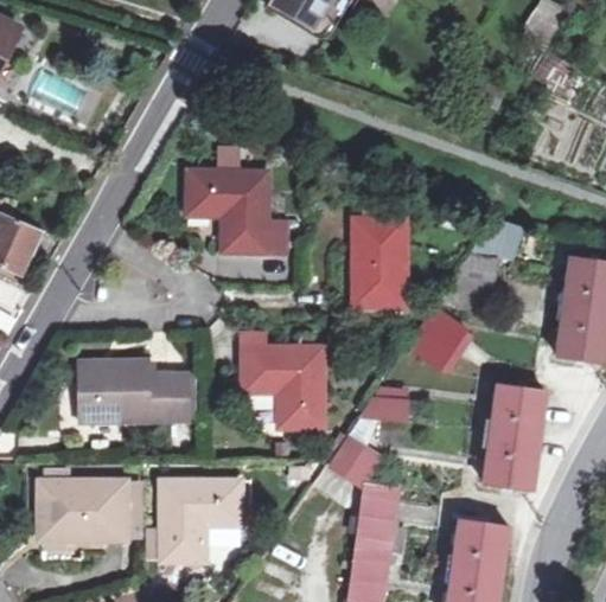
[(278,0),(274,8),(310,30),(316,19),(286,1),(287,0),(278,0)]
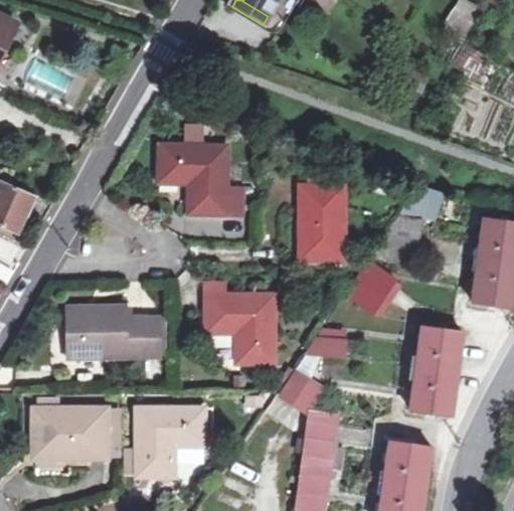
[(243,0),(242,1),(268,16),(271,11),(278,0),(243,0)]
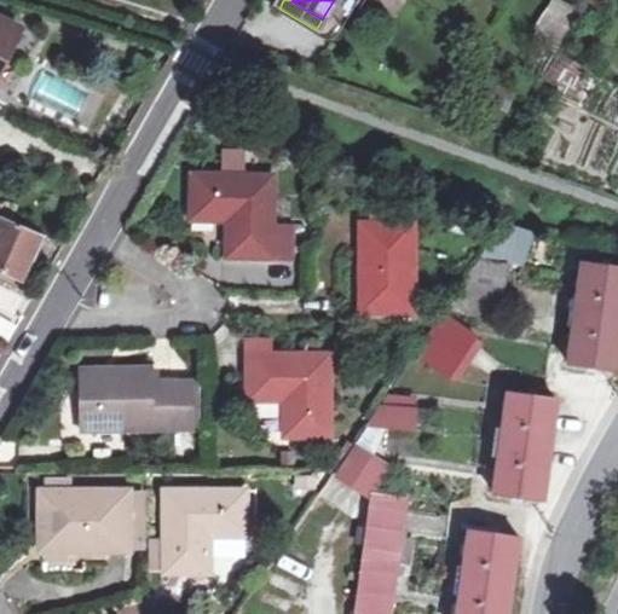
[(334,0),(325,13),(345,24),(359,0),(334,0)]
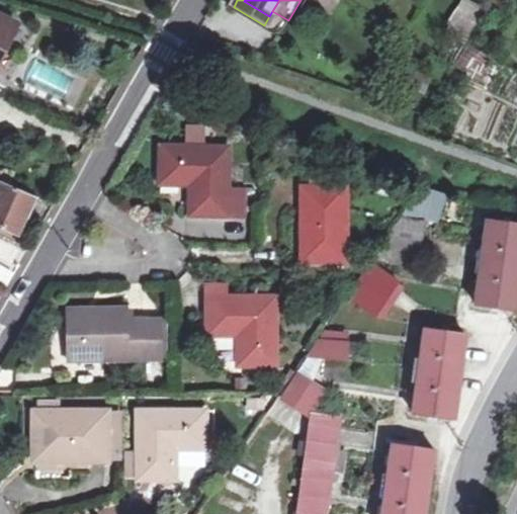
[(0,48),(14,19),(0,12),(0,48)]
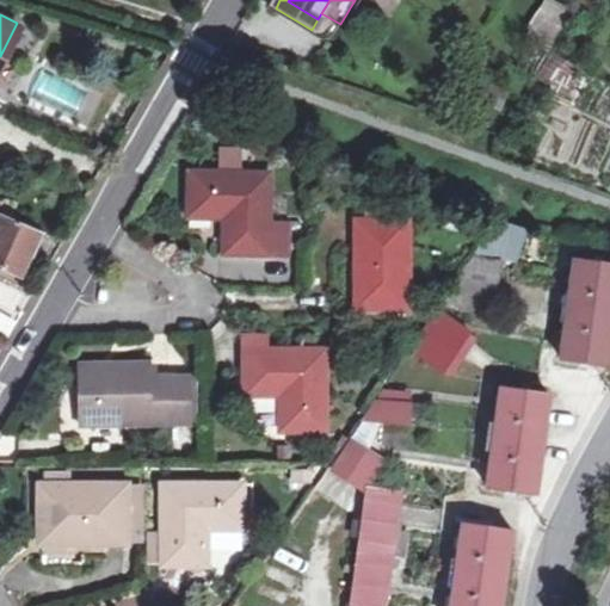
[(550,49),(565,25),(562,24),(550,17),(523,67),(527,69),(535,73),(537,74),(550,49)]
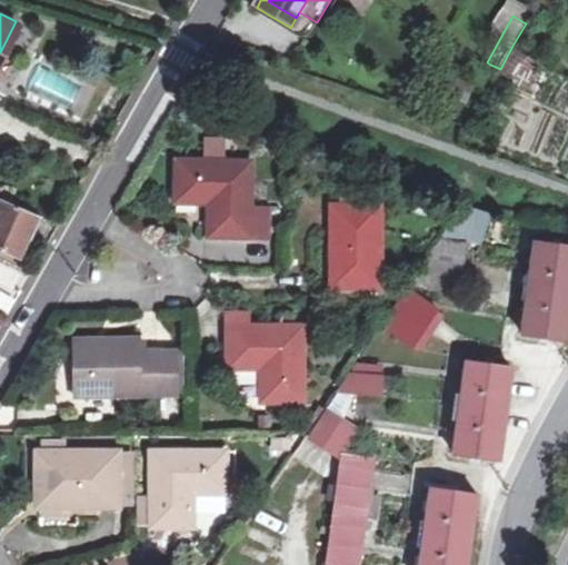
[(472,87),(449,76),(442,92),(466,102),(472,87)]
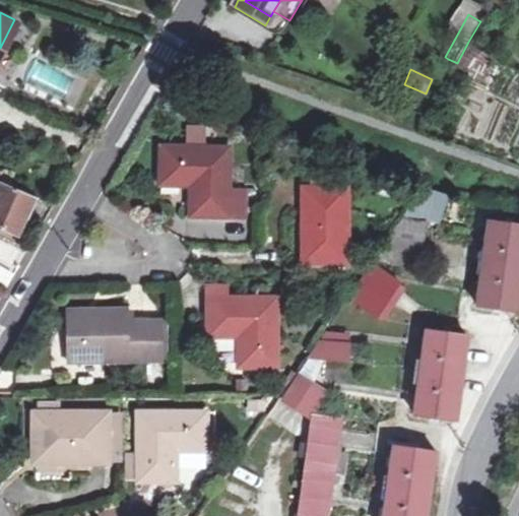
[(229,141),(160,142),(161,182),(188,182),(188,209),(231,209),(229,141)]
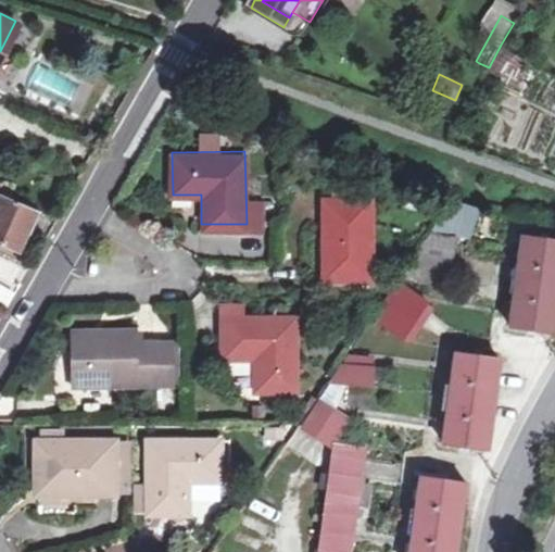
[(37,205),(0,187),(0,237),(16,245),(37,205)]
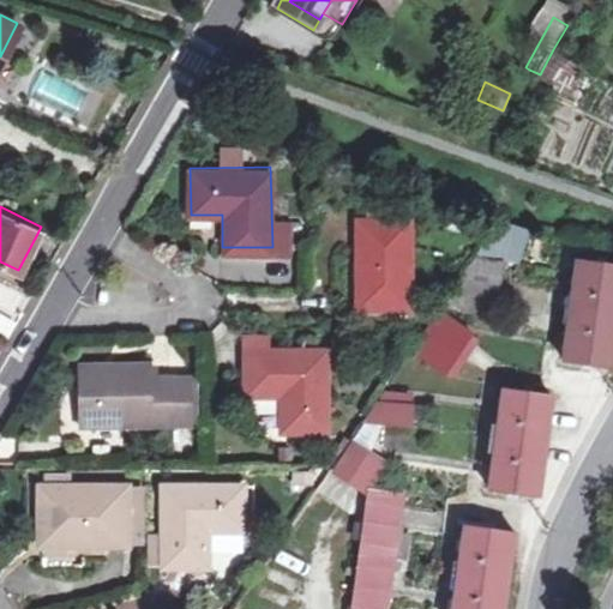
[(407,217),(356,216),(354,305),(406,306),(407,217)]
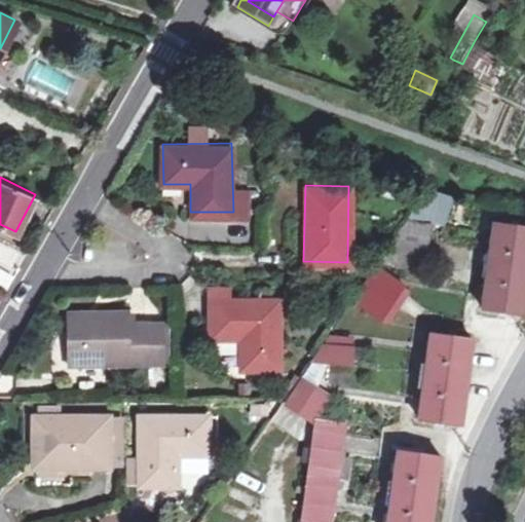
[(427,186),(408,216),(436,222),(443,224),(451,197),(427,186)]
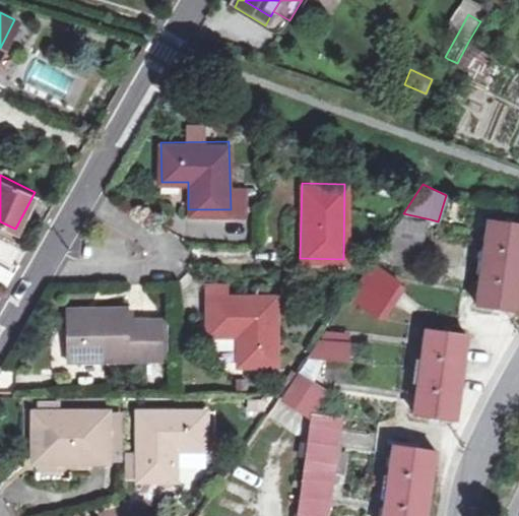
[(403,213),(401,217),(430,222),(431,219),(403,213)]
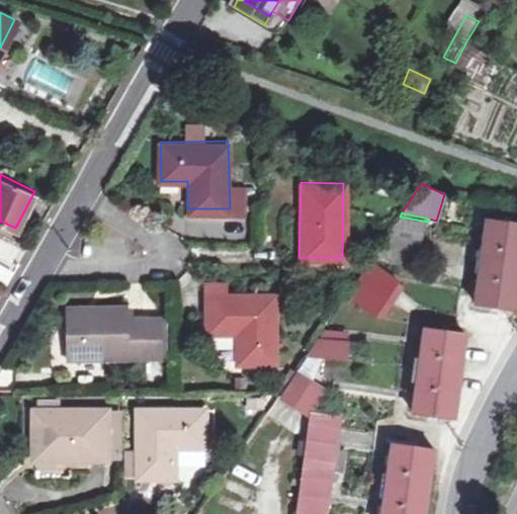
[(482,261),(516,265),(516,222),(506,221),(505,218),(488,215),(482,261)]
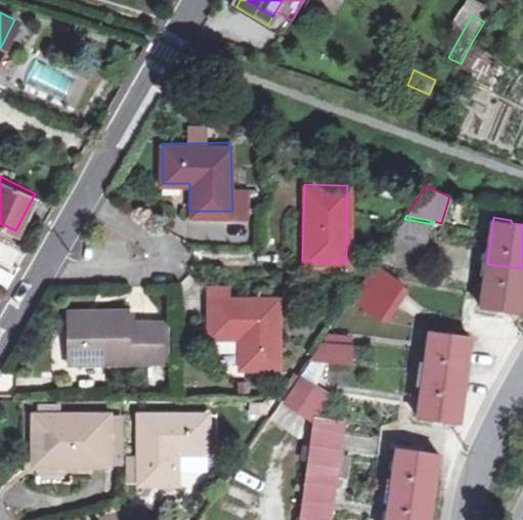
[(404,219),(397,228),(430,235),(433,224),(404,219)]
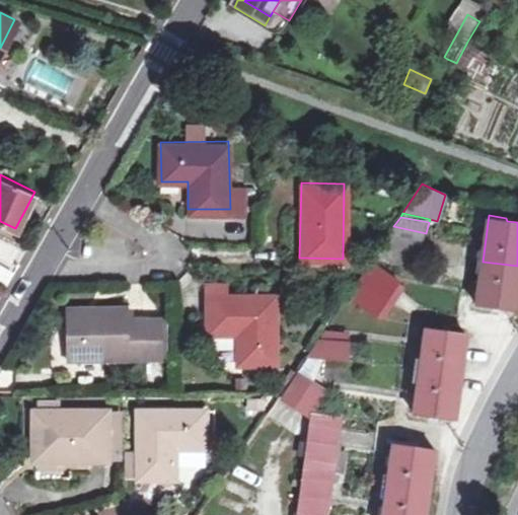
[(426,233),(393,226),(382,242),(421,250),(426,233)]
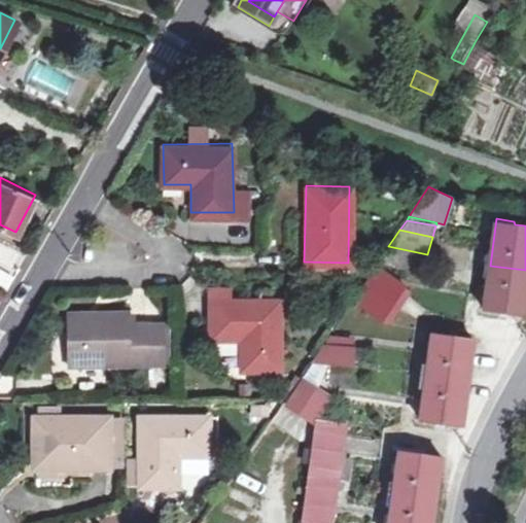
[(0,281),(6,284),(24,250),(0,238),(0,281)]
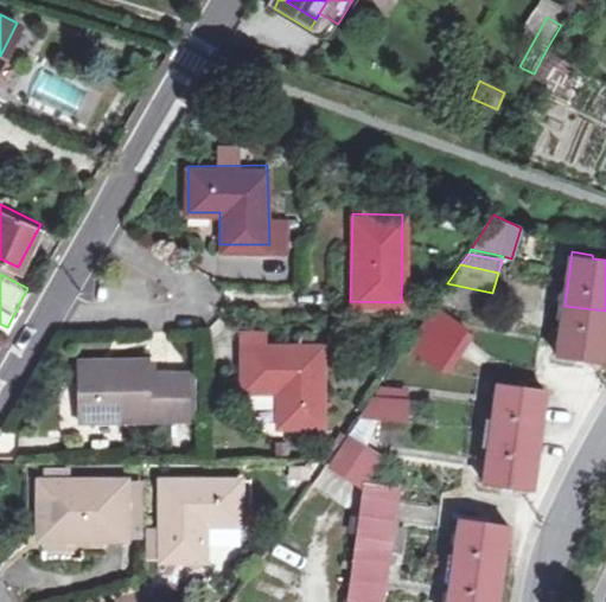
[(488,313),(492,293),(447,283),(439,296),(453,302),(453,306),(488,313)]
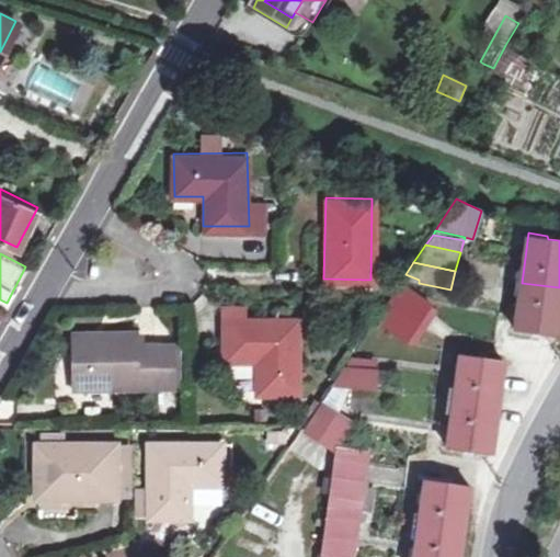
[(401,283),(388,302),(416,321),(429,304),(401,283)]
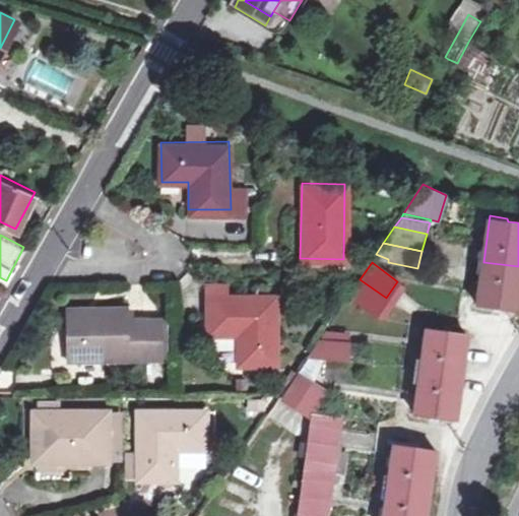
[(518,300),(518,266),(483,262),(476,310),(497,313),(498,308),(518,311),(518,300)]
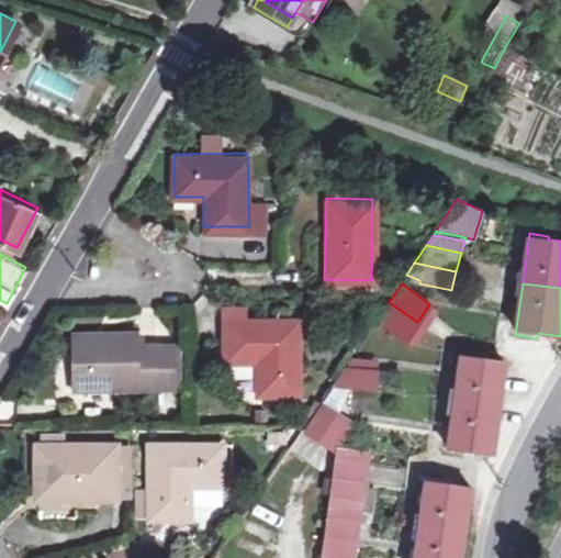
[(405,342),(417,322),(389,302),(374,322),(405,342)]
